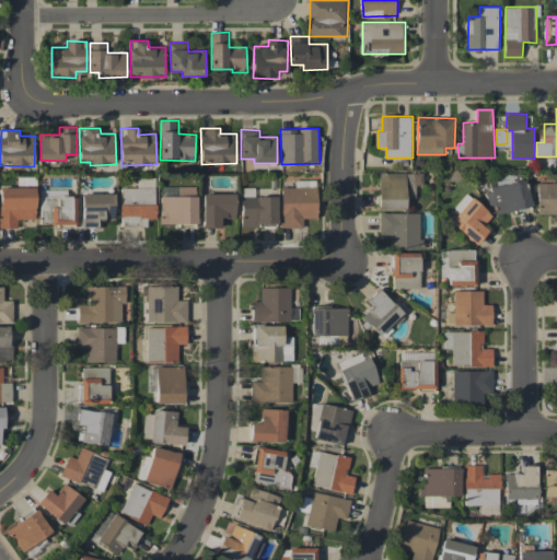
[(381,209),(408,209),(407,172),(380,173),(381,209)]
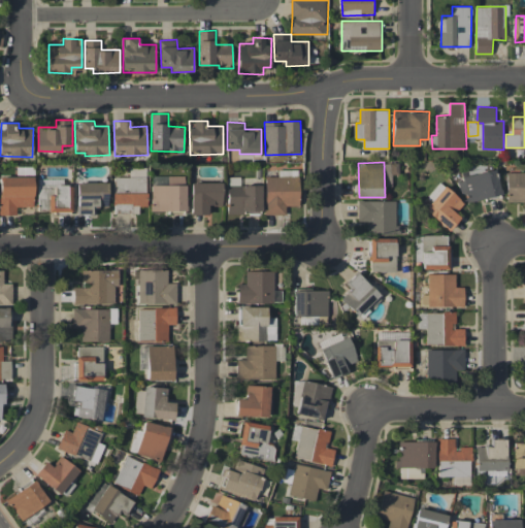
[(300,205),(300,169),(280,170),(280,176),(266,176),(267,215),(287,213),(287,205),(300,205)]
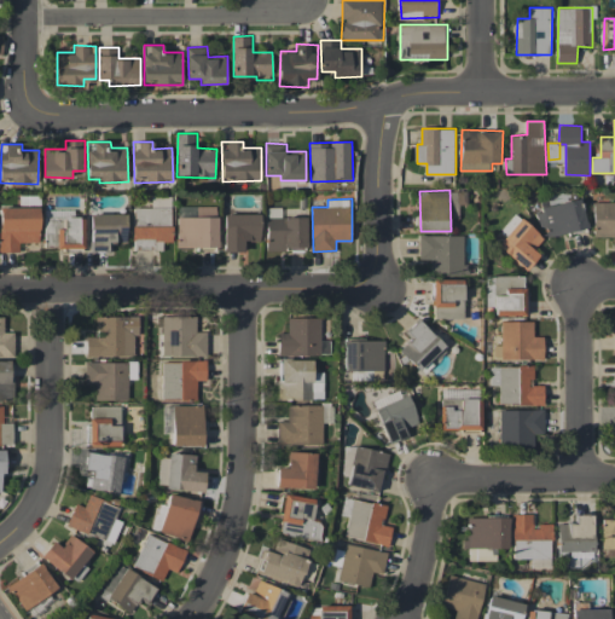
[(587,231),(584,201),(541,207),(545,236),(587,231)]
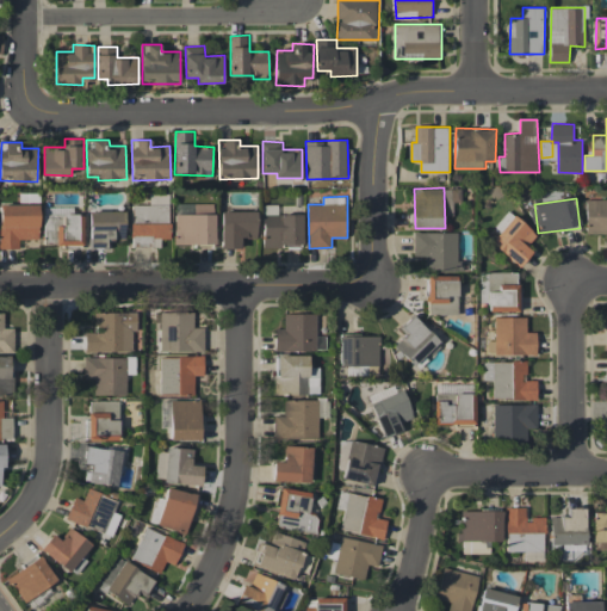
[(606,199),(588,199),(588,233),(606,234),(606,199)]
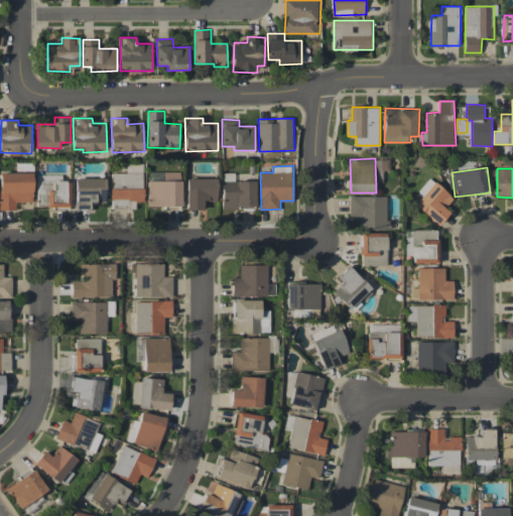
[(34,172),(1,172),(1,210),(17,210),(17,202),(34,202),(34,172)]
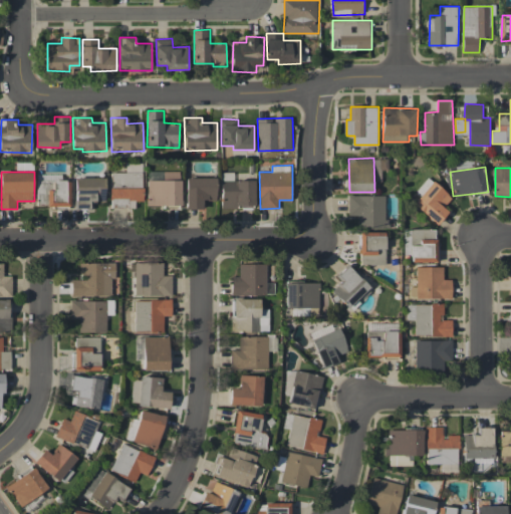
[(145,201),(145,172),(112,173),(112,208),(138,208),(137,201),(145,201)]
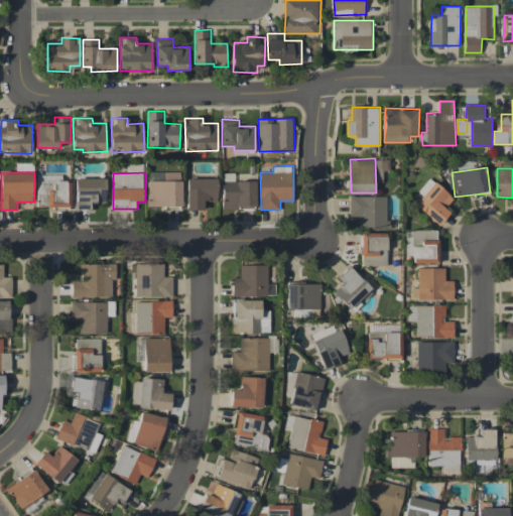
[(69,174),(38,175),(39,208),(70,207),(69,174)]
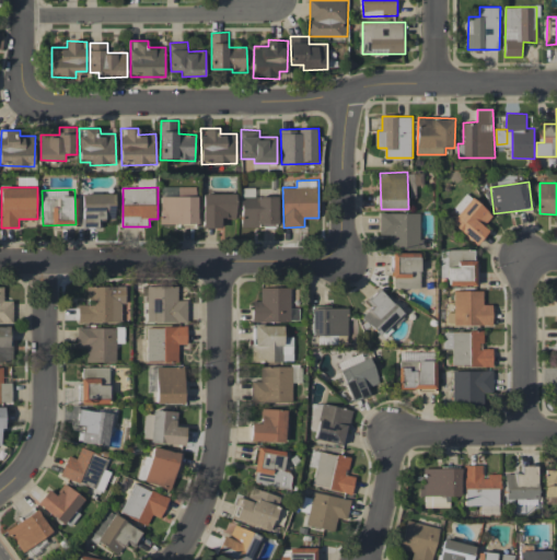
[(116,194),(83,195),(84,228),(101,228),(101,219),(116,219),(116,194)]
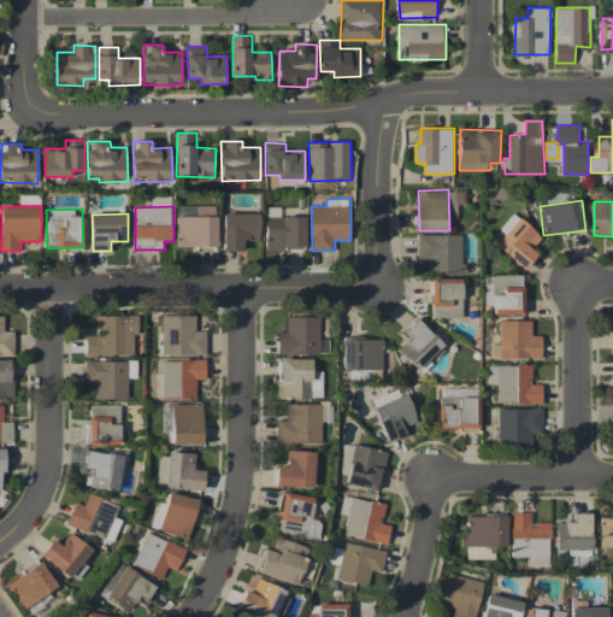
[(224,213),(225,251),(245,251),(245,241),(260,240),(260,213),(224,213)]
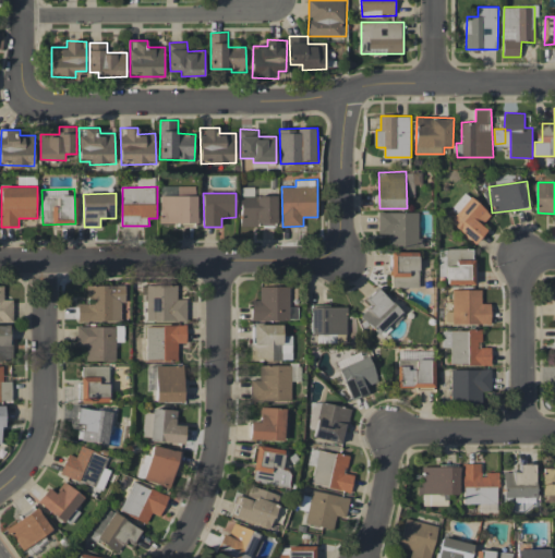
[(278,196),(242,196),(241,226),(258,226),(260,223),(278,223),(278,196)]
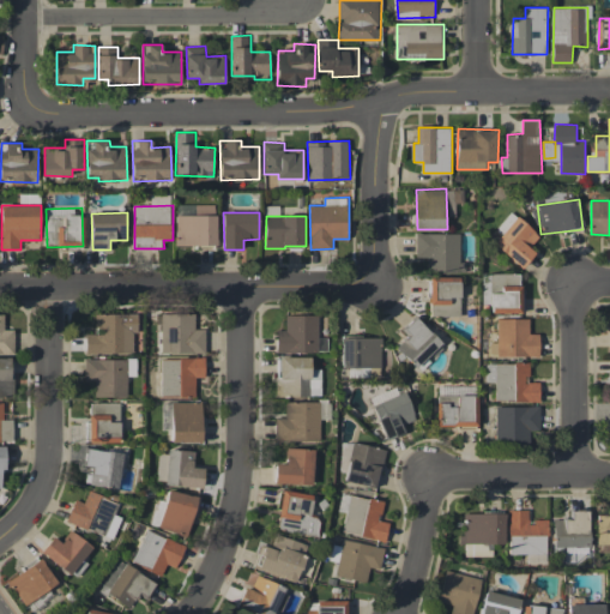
[(495,242),(523,268),(537,253),(531,247),(541,236),(519,216),(495,242)]
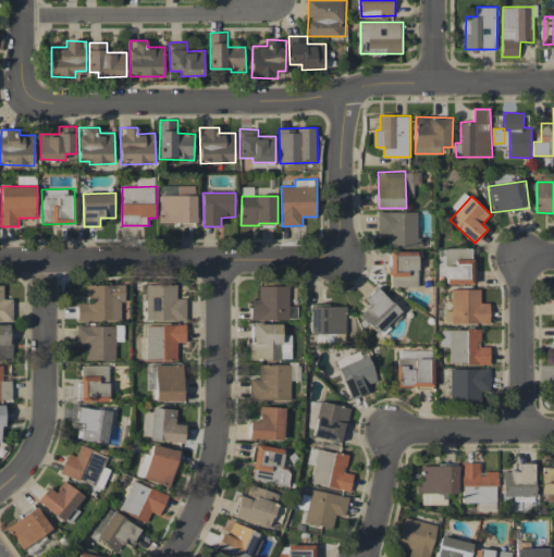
[(419,212),(379,211),(379,230),(389,230),(389,247),(425,247),(426,237),(419,237),(419,212)]
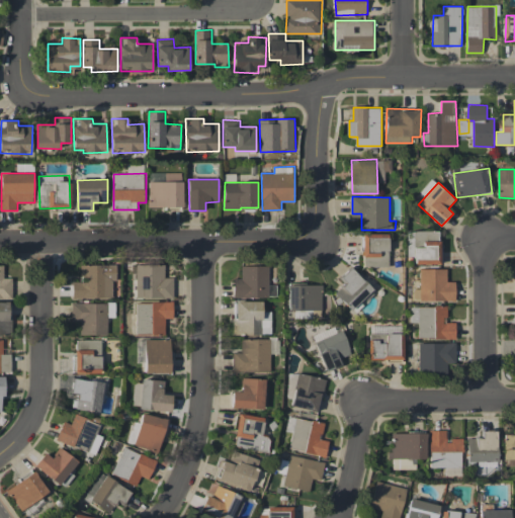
[(441,264),(441,231),(413,232),(413,241),(415,241),(416,264),(441,264)]
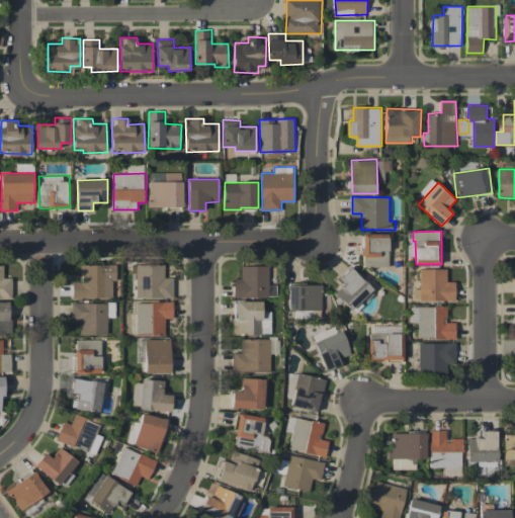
[(390,234),(363,234),(363,267),(390,267),(390,234)]
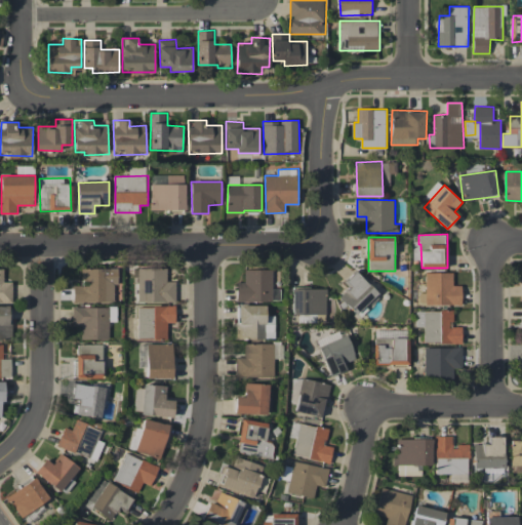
[(119,268),(83,269),(84,285),(75,285),(75,303),(115,301),(115,284),(119,284),(119,268)]
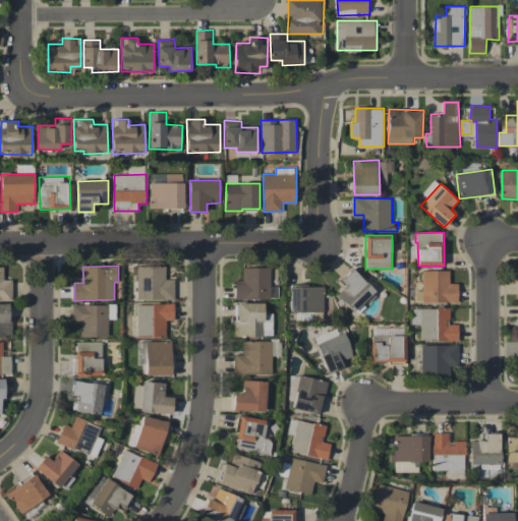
[(167,267),(138,266),(138,299),(176,300),(176,279),(167,279),(167,267)]
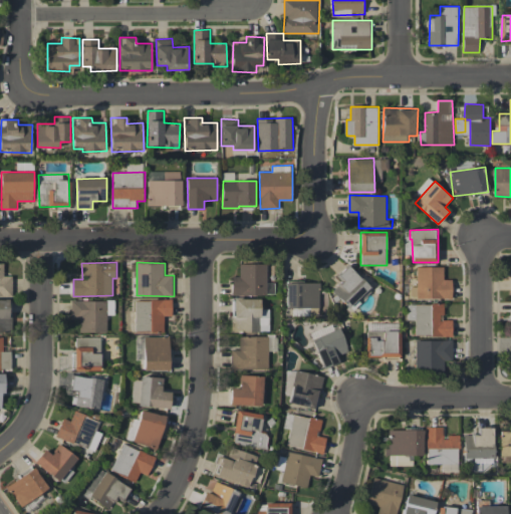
[(268,264),(240,263),(240,276),(234,276),(233,294),(267,295),(268,264)]
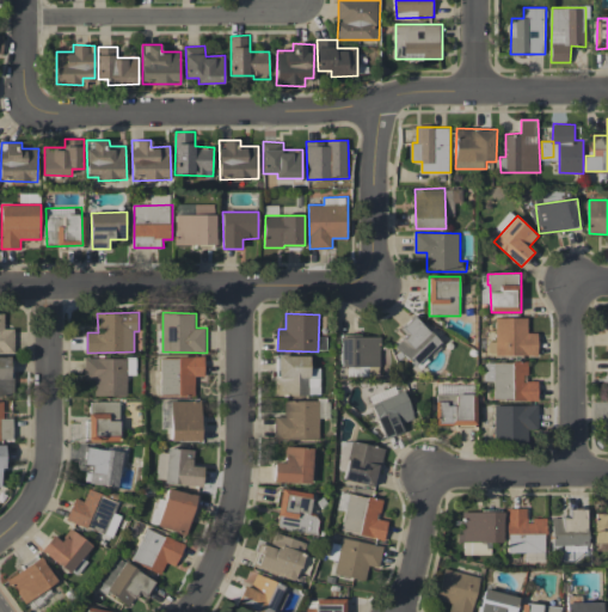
[(404,329),(410,334),(397,347),(423,369),(446,344),(415,317),(404,329)]
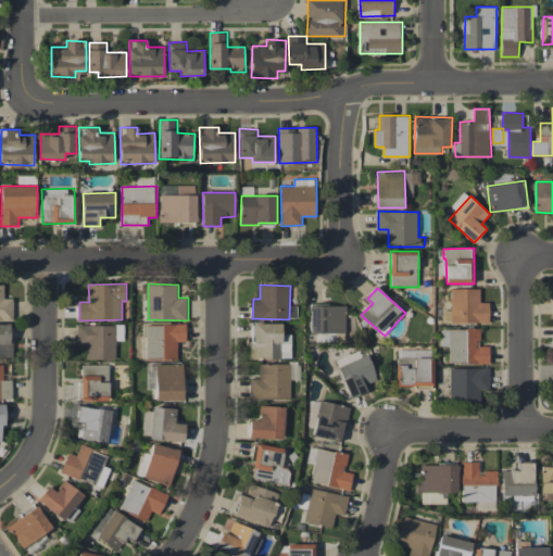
[(481,288),(452,289),(453,323),(490,323),(490,302),(481,303),(481,288)]
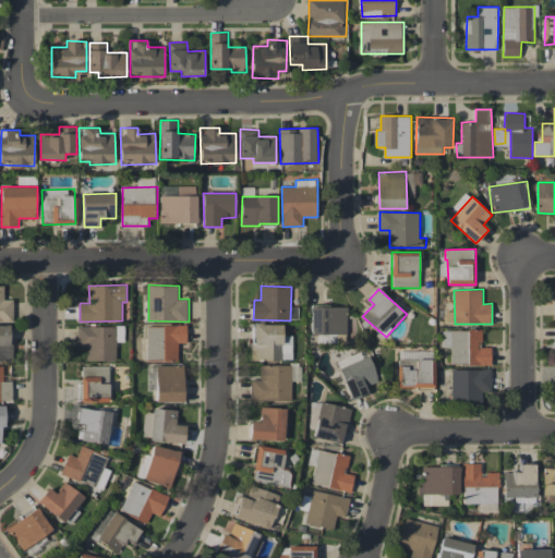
[(349,306),(313,306),(312,335),(348,335),(349,306)]
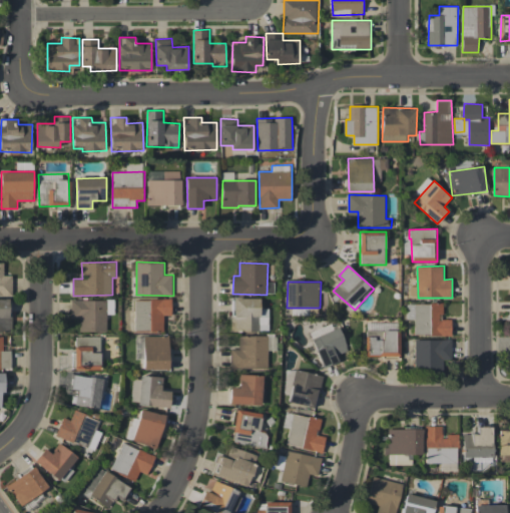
[(261,299),(234,298),(233,330),(270,331),(270,309),(261,309),(261,299)]
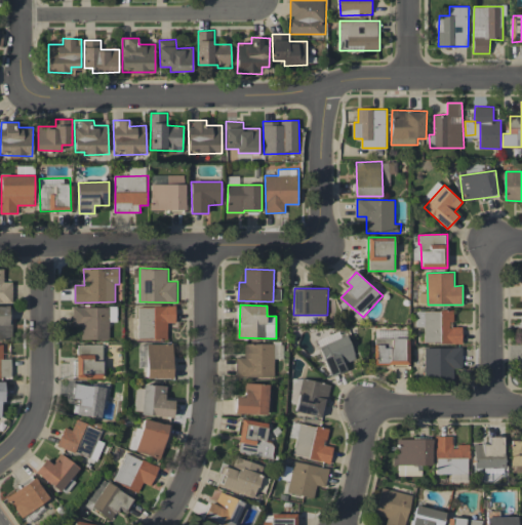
[(176,306),(139,307),(139,339),(168,338),(168,323),(176,322),(176,306)]
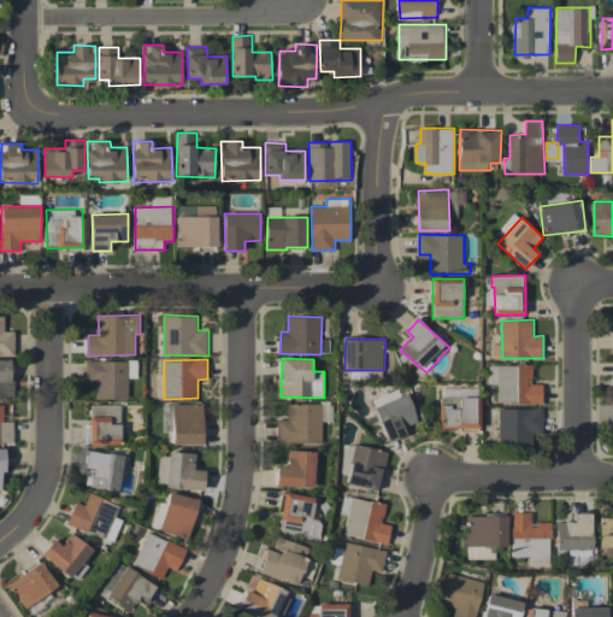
[(129,399),(130,377),(139,377),(139,360),(88,360),(87,382),(98,382),(98,398),(129,399)]
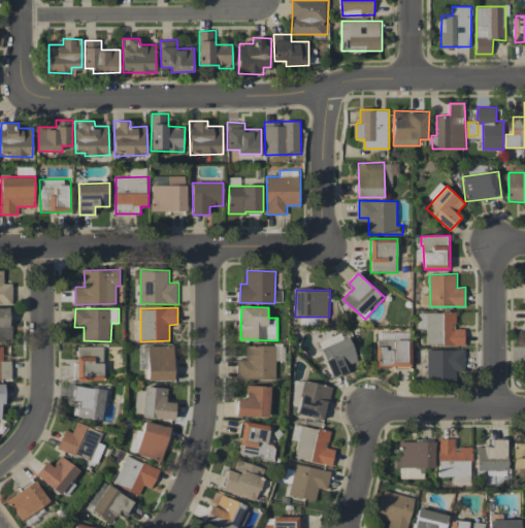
[(428,345),(466,344),(465,327),(458,327),(457,311),(420,312),(421,329),(428,329),(428,345)]
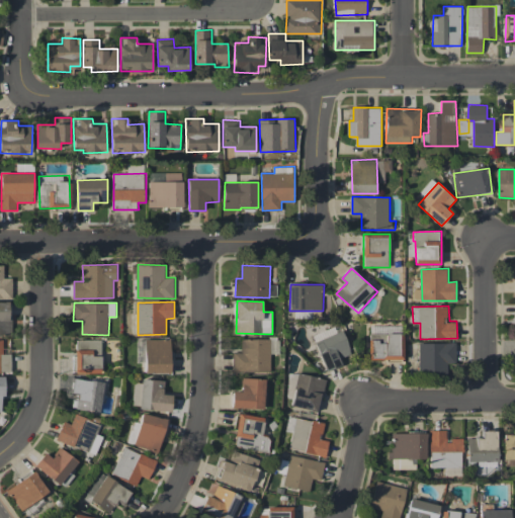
[(352,353),(342,330),(316,342),(328,370),(343,364),(340,359),(352,353)]
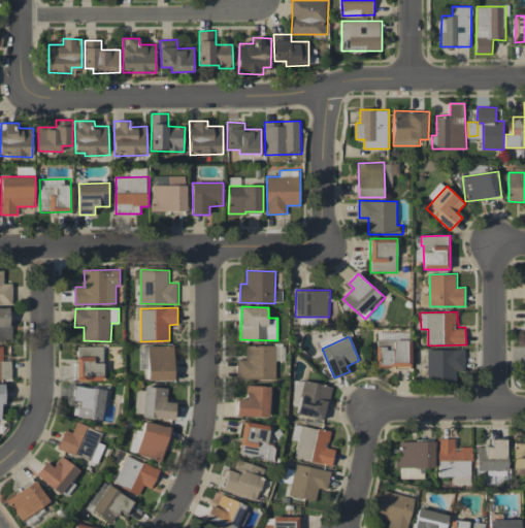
[(413,339),(379,338),(378,366),(412,367),(413,339)]
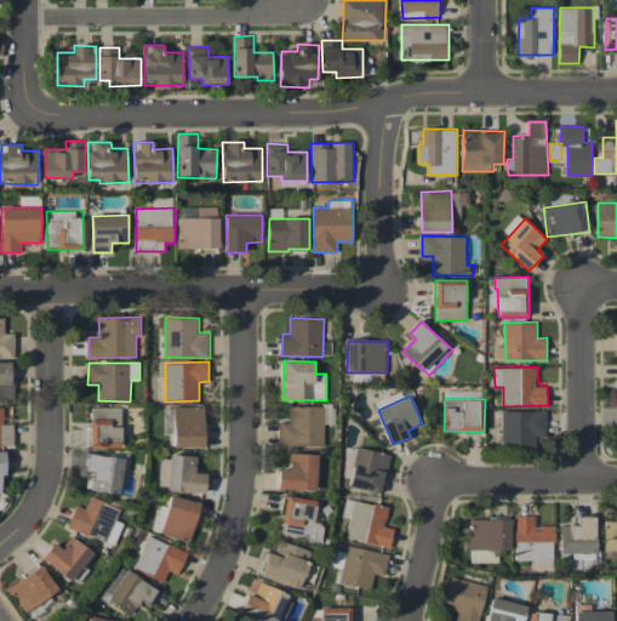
[(123,406),(92,408),(92,448),(123,448),(123,406)]
